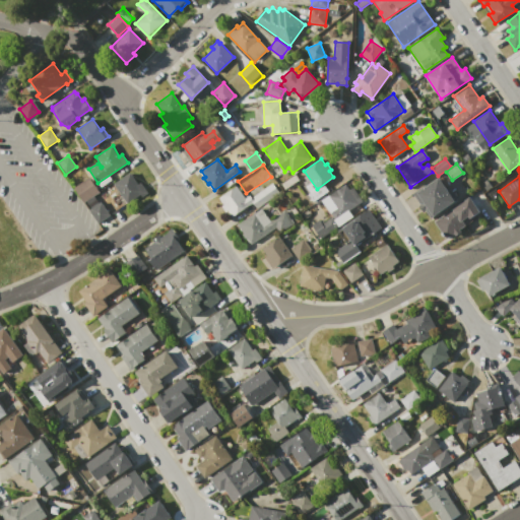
[(114,184),(130,173),(138,185),(140,183),(147,193),(142,197),(140,194),(126,203),(114,184)]
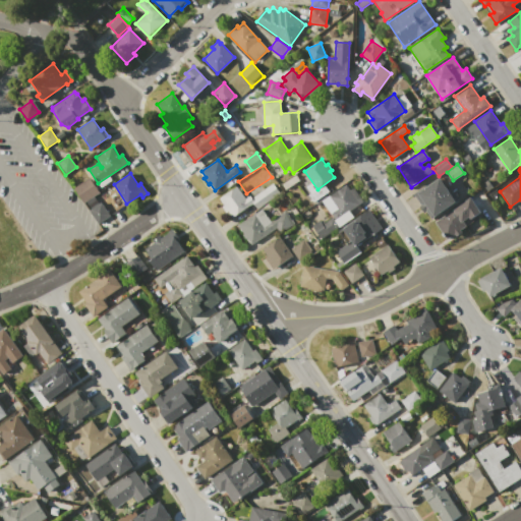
[(90,178),(99,191),(83,203),(74,188),(90,178)]
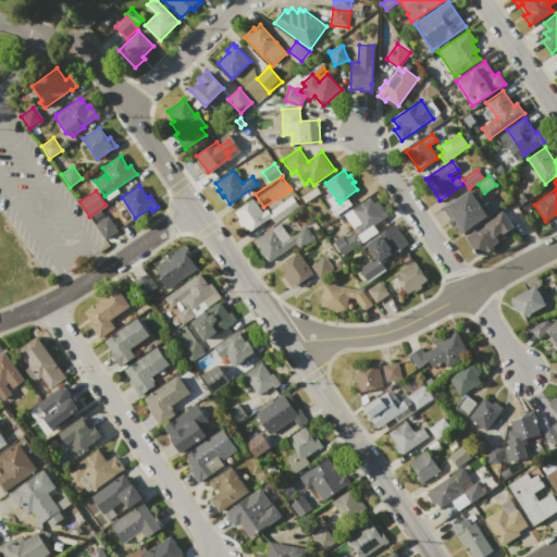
[(442,208),(446,205),(447,206),(470,190),(487,215),(462,233),(457,225),(454,227),(448,220),(449,219),(442,208)]
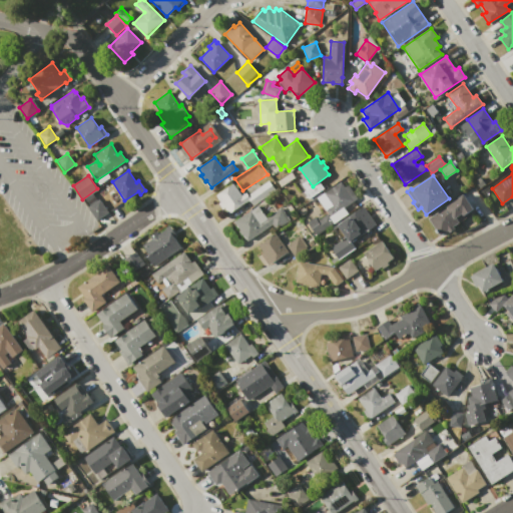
[(248,199),(230,212),(228,213),(224,207),(222,208),(218,203),(221,201),(216,195),(233,183),(241,195),(245,192),(247,194),(269,179),(276,189),(252,205),(248,199)]
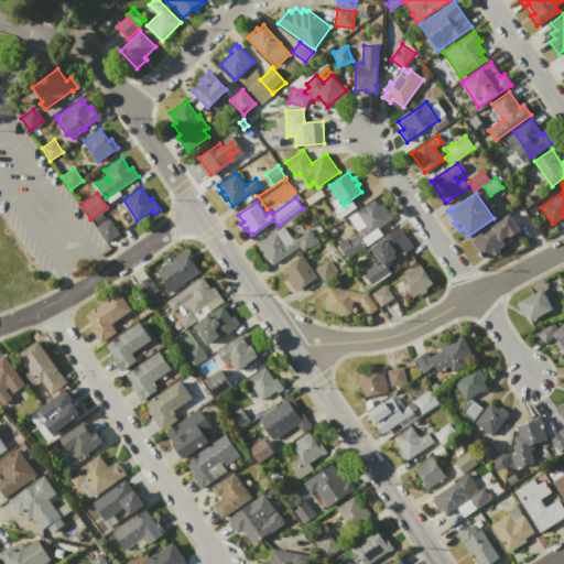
[(357,213),(376,199),(379,205),(382,203),(392,218),(378,228),(383,235),(368,246),(362,238),(364,238),(359,230),(366,226),(357,213)]
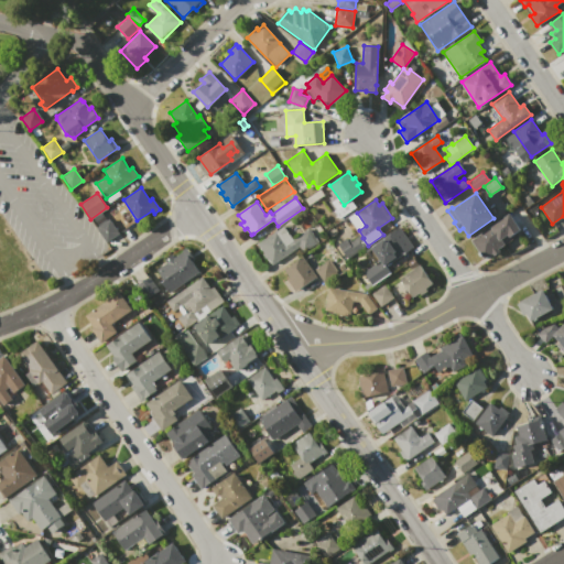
[(472,239),(509,214),(520,229),(510,237),(508,235),(500,240),(503,246),(485,259),(472,239)]
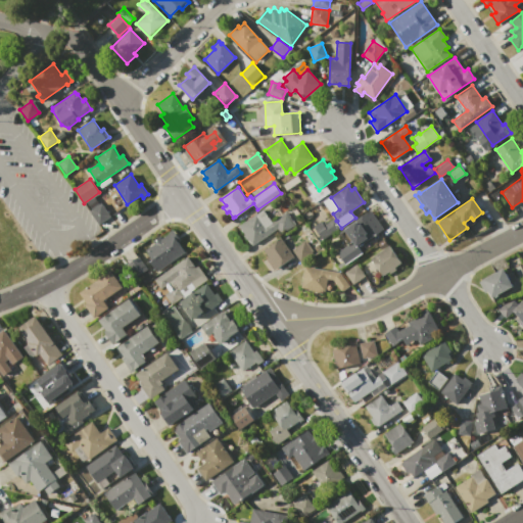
[(90,211),(101,203),(109,217),(99,225),(90,211)]
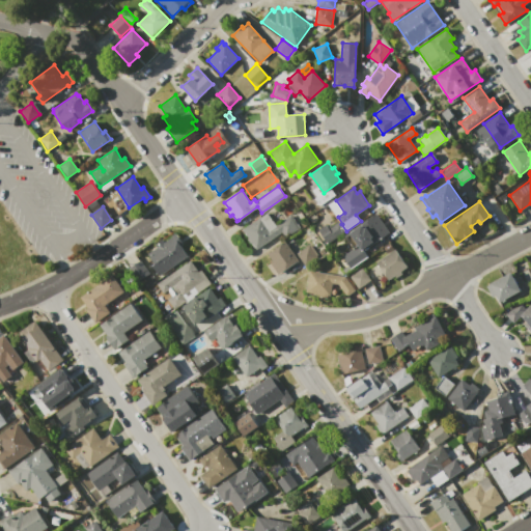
[(275,225),(290,215),(300,228),(284,240),(280,233),(256,249),(252,243),(250,244),(247,240),(249,239),(247,235),(246,235),(244,233),(245,232),(243,229),(266,213),(275,225)]
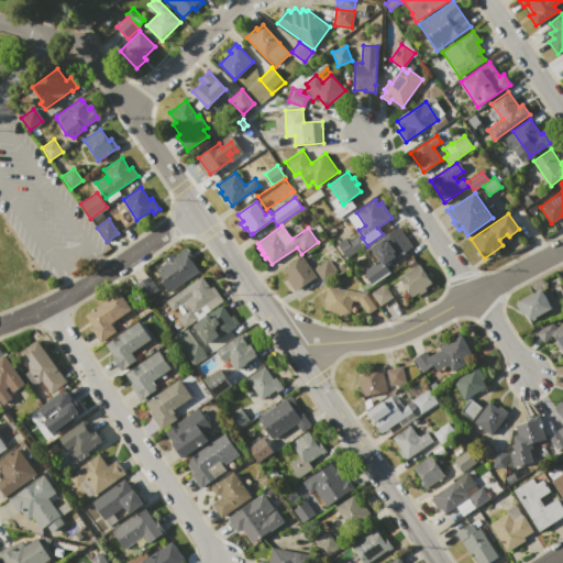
[(398,227),(412,246),(385,265),(372,245),(398,227)]
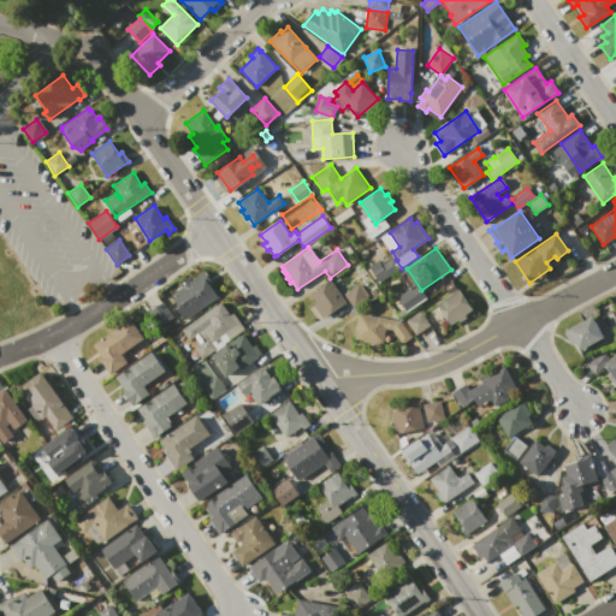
[(369,267),(378,260),(379,262),(383,260),(384,262),(392,256),(400,268),(380,282),(369,267)]
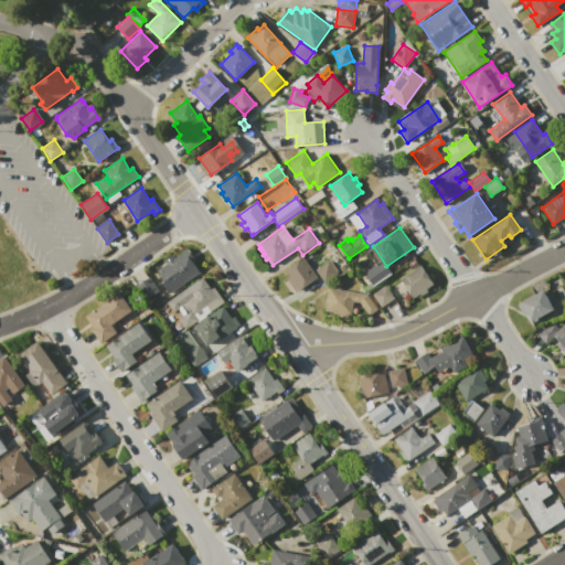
[(188,248),(204,273),(171,296),(161,283),(163,280),(157,270),(167,263),(164,260),(173,254),(176,257),(188,248)]
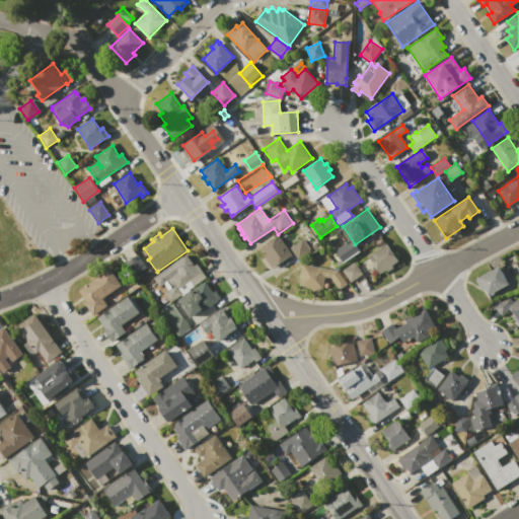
[(262,248),(279,235),(292,253),(272,268),(265,256),(267,255),(262,248)]
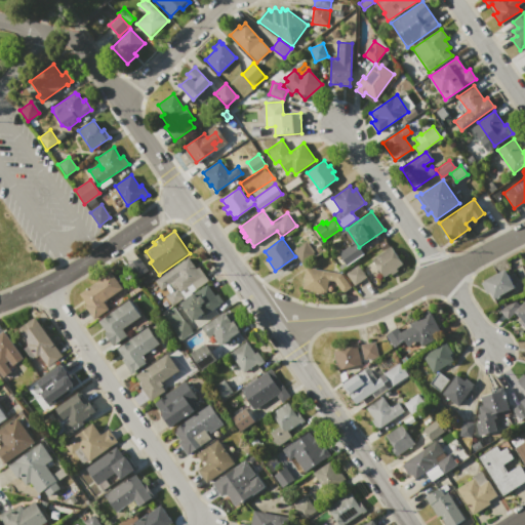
[(292,250),(305,242),(307,244),(308,243),(314,252),(313,252),(314,254),(301,264),(292,250)]
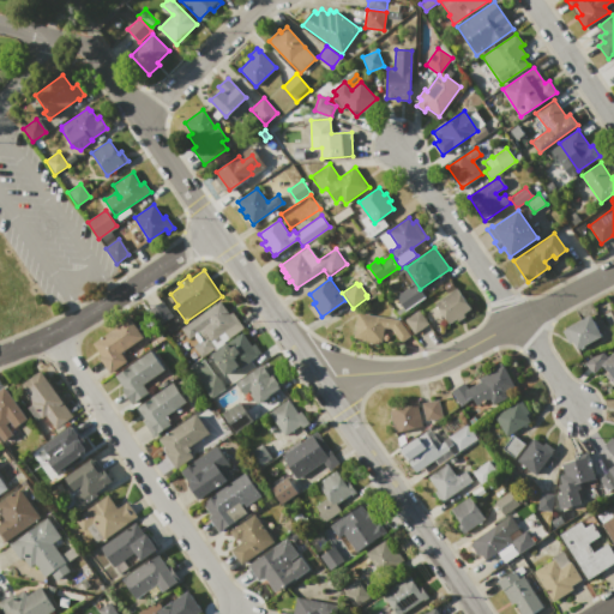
[(415,283),(425,296),(407,311),(397,298),(415,283)]
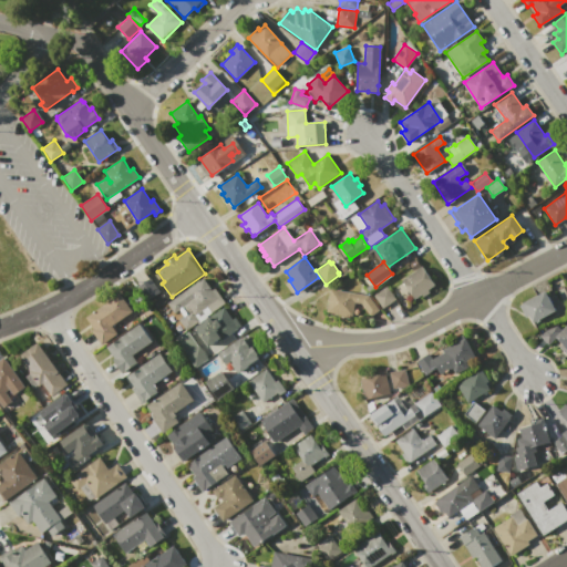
[(401,281),(422,267),(434,285),(428,289),(430,292),(423,297),(421,295),(414,299),(401,281)]
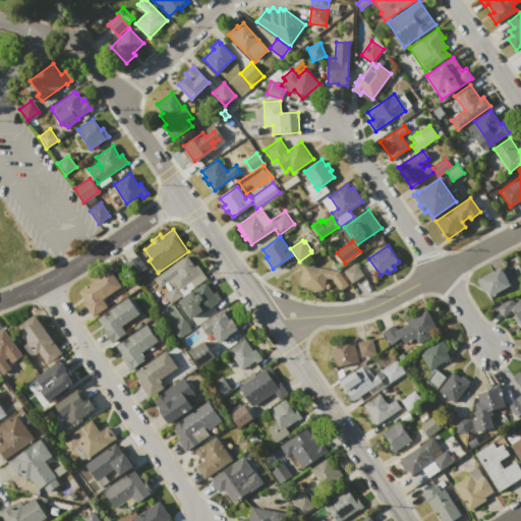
[(187,254),(194,267),(197,265),(207,279),(170,303),(163,293),(168,290),(164,285),(159,288),(153,278),(187,254)]
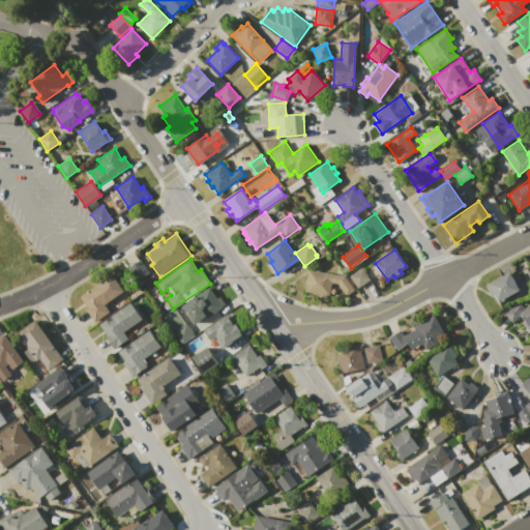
[(140,260),(149,273),(138,282),(128,268),(140,260)]
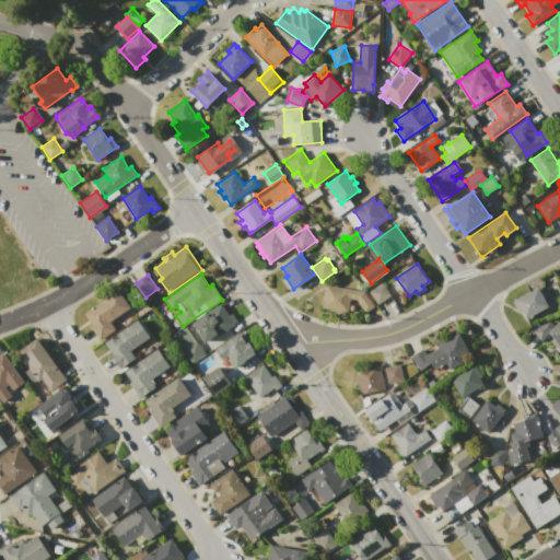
[(370,292),(382,283),(391,295),(378,304),(370,292)]
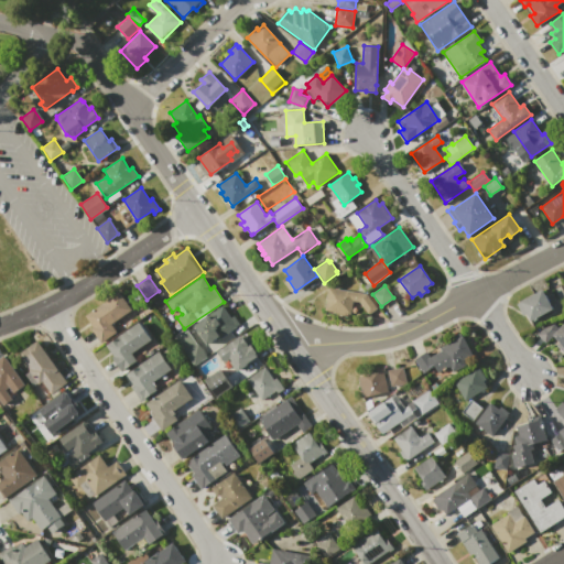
[(366,293),(377,307),(369,314),(359,302),(351,301),(350,317),(325,314),(328,289),(366,293)]
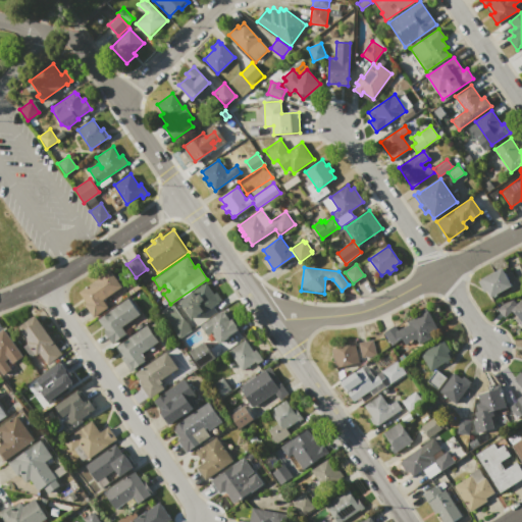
[(502,268),(511,286),(490,297),(487,291),(483,293),(477,280),(502,268)]
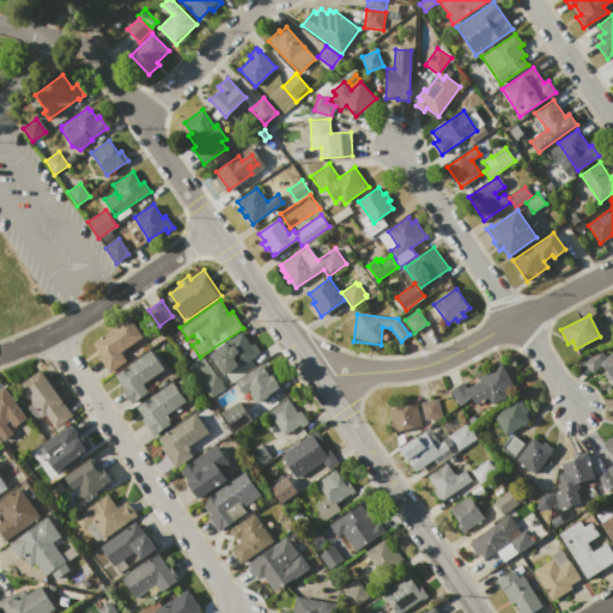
[(129,317),(143,337),(120,352),(127,360),(109,372),(98,358),(102,356),(92,344),(129,317)]
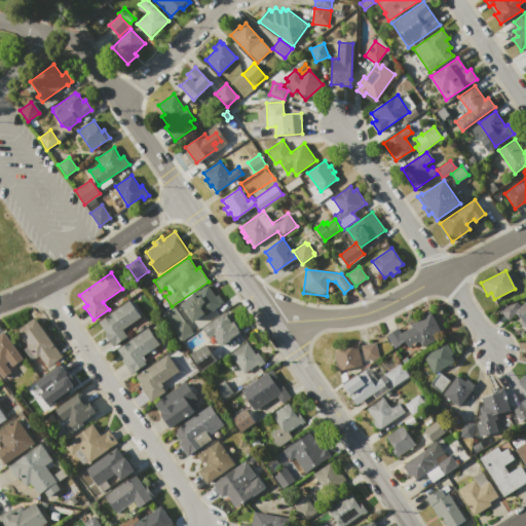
[(181,303),(195,294),(197,298),(200,297),(197,292),(208,285),(216,296),(218,294),(223,302),(193,322),(181,303)]
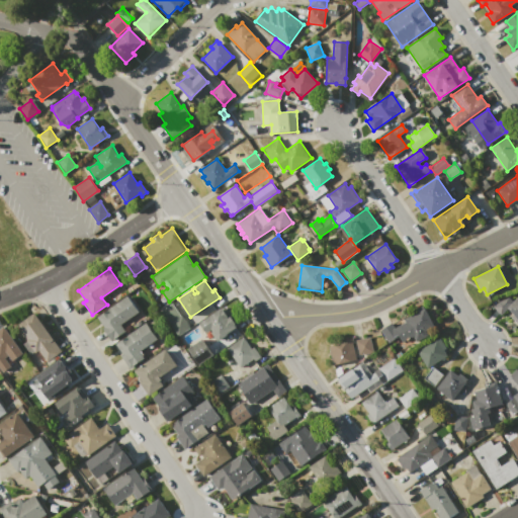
[(517,297),(517,324),(511,317),(512,316),(507,310),(501,315),(493,307),(507,294),(513,301),(517,297)]
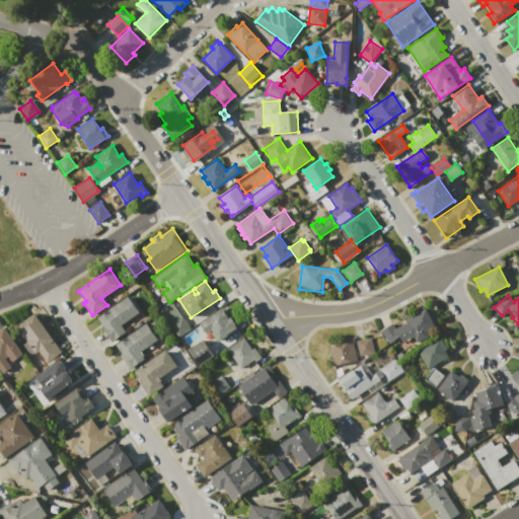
[(127,296),(139,312),(121,325),(126,331),(112,342),(102,329),(104,327),(97,317),(127,296)]
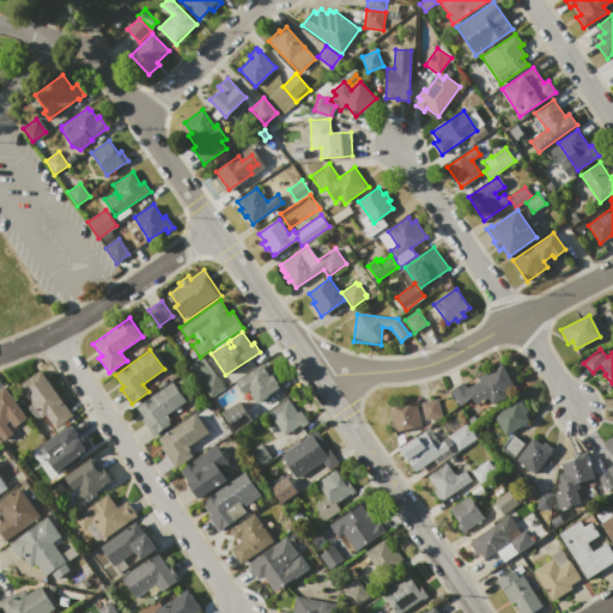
[(189,368),(202,359),(213,375),(214,374),(225,388),(210,398),(189,368)]
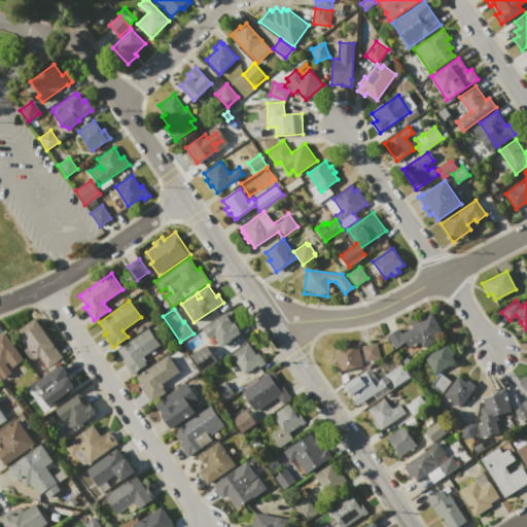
[(388,336),(398,328),(401,334),(413,326),(412,325),(423,318),(422,315),(429,311),(442,329),(431,336),(435,341),(423,348),(419,342),(409,348),(405,342),(395,348),(388,336)]
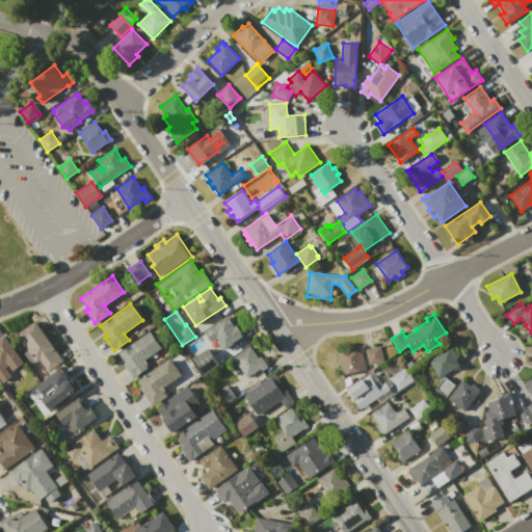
[(205,331),(230,315),(234,320),(232,321),(234,324),(233,324),(234,326),(237,324),(244,336),(222,350),(214,340),(212,342),(205,331)]
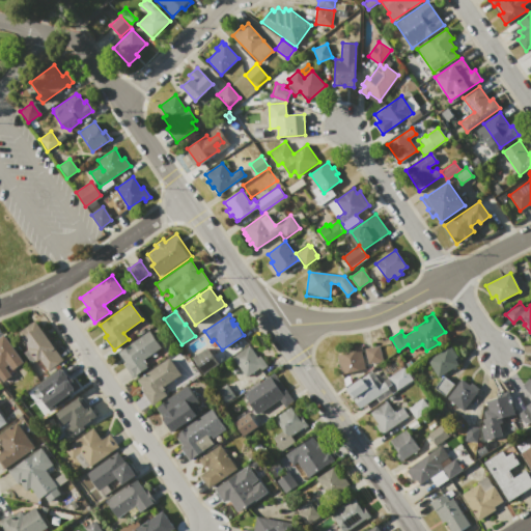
[(35,320),(63,361),(57,365),(56,364),(47,370),(39,359),(31,364),(23,353),(27,350),(26,348),(28,346),(19,333),(35,320)]
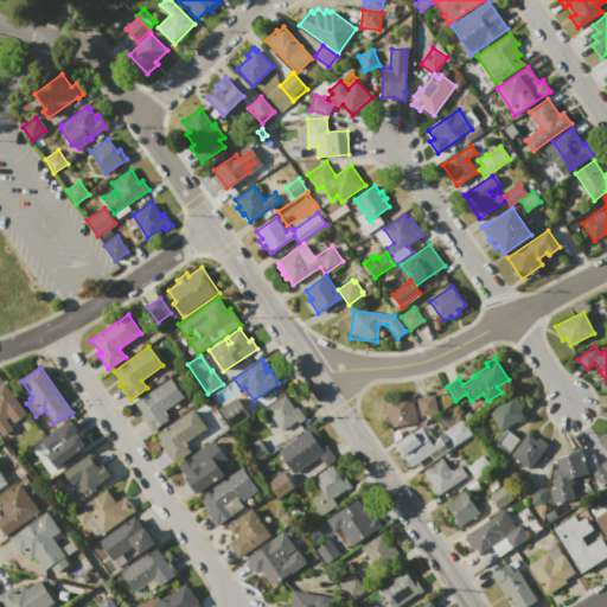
[(171,378),(184,396),(163,411),(168,420),(152,432),(140,416),(144,414),(135,403),(171,378)]
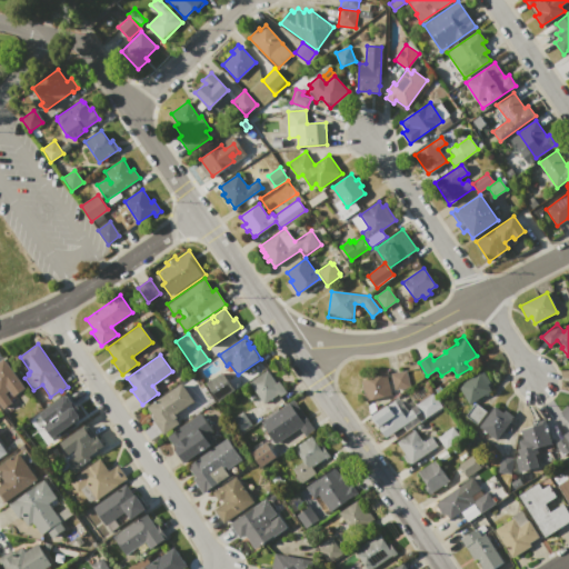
[(0,361),(6,358),(26,388),(13,397),(9,391),(6,393),(12,402),(3,409),(0,403),(0,361)]
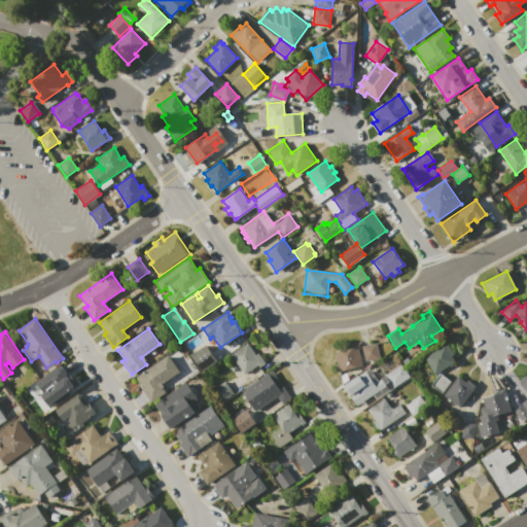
[(231,354),(247,343),(256,354),(258,352),(266,362),(258,367),(256,365),(244,374),(231,354)]
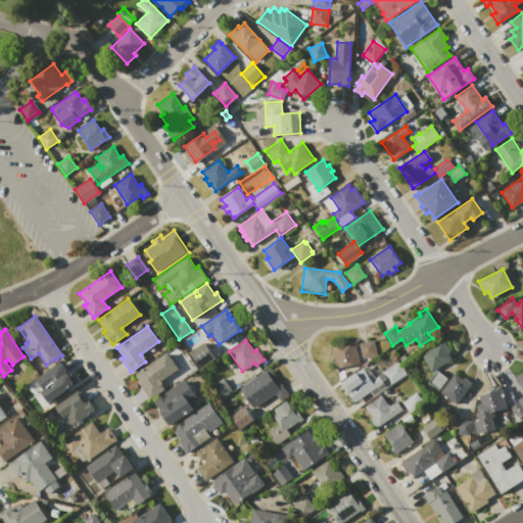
[(190,352),(204,341),(217,358),(201,369),(190,352)]
